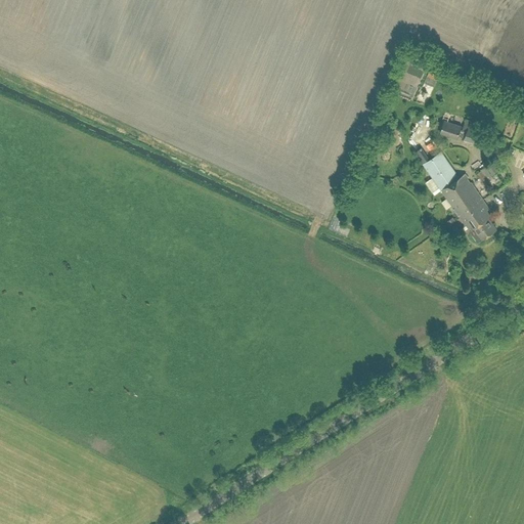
[(379,118),(376,128),(389,133),(393,123),(379,118)]
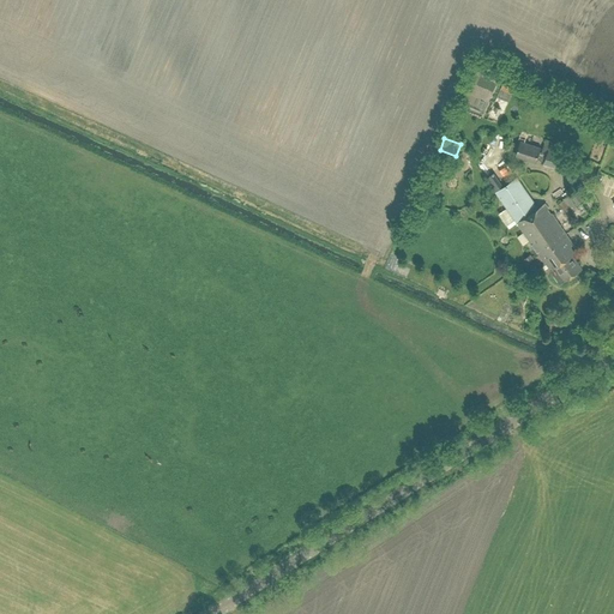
[(534,160),(572,173),(577,157),(539,144),(539,148),(521,142),(516,155),(534,161),(534,160)]
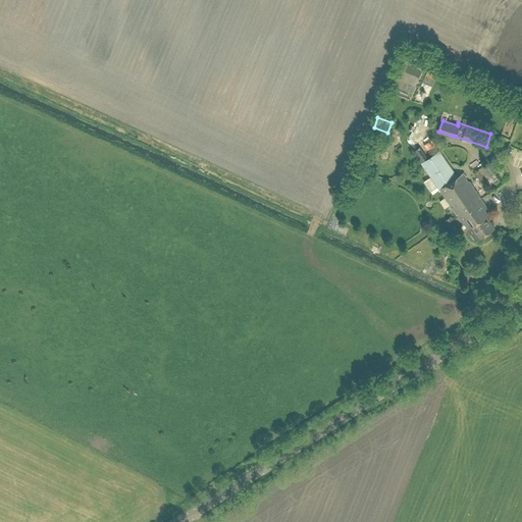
[(485,209),(487,208),(463,172),(457,176),(447,161),(450,159),(442,149),(421,163),(439,189),(464,224),(465,224),(476,241),(494,228),(486,216),(488,215),(485,209)]
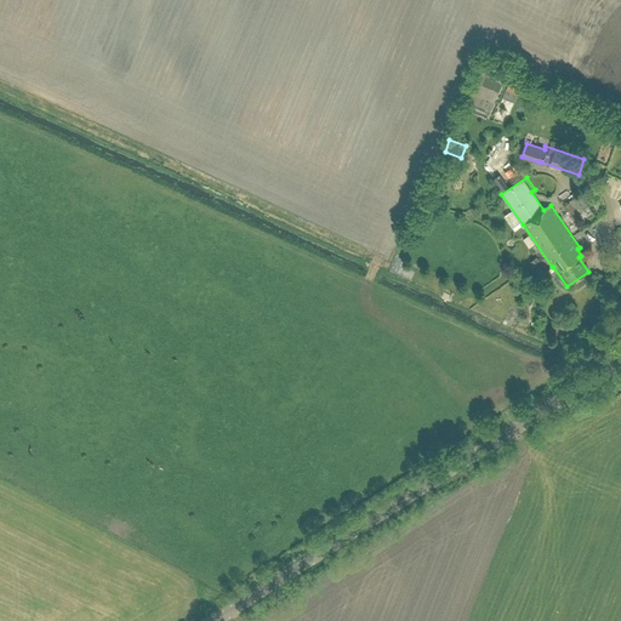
[(585,192),(576,198),(584,208),(592,201),(585,192)]
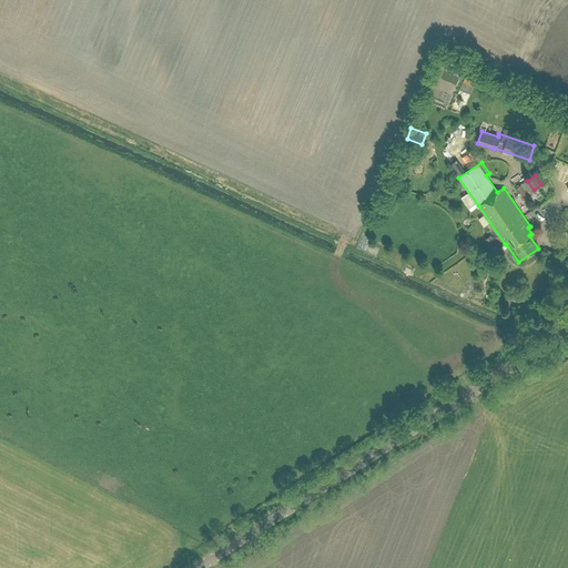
[(541,185),(547,193),(553,190),(547,182),(541,185)]
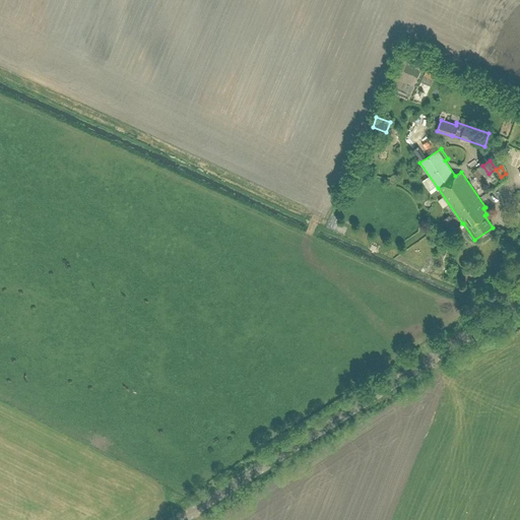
[(477,169),(473,172),(481,183),(485,181),(477,169)]
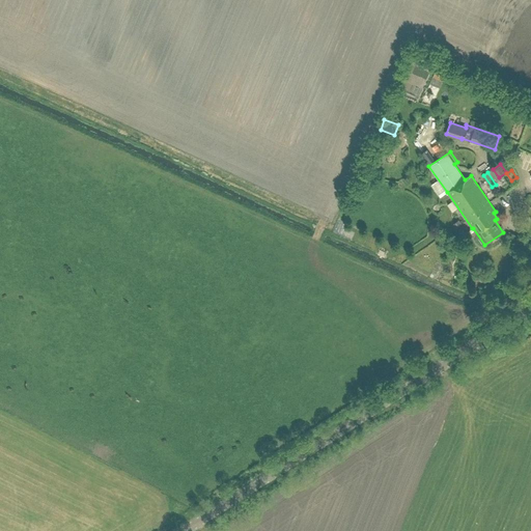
[(507,242),(512,245),(518,235),(511,232),(507,242)]
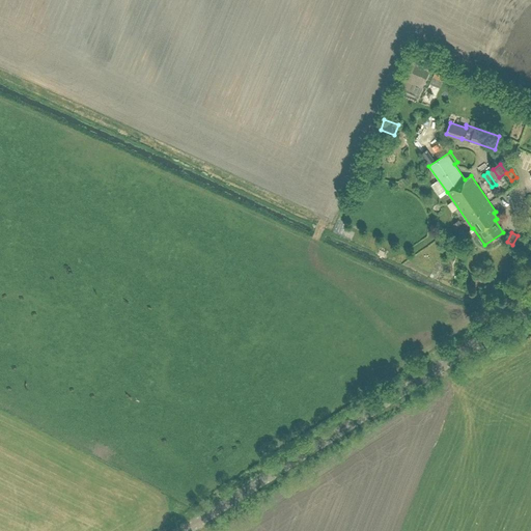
[(516,247),(525,252),(530,243),(522,238),(516,247)]
